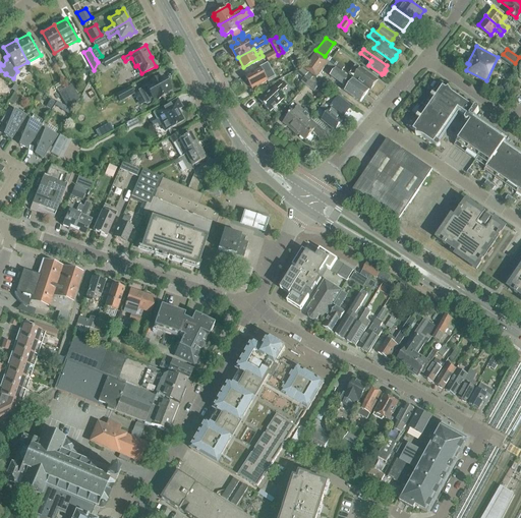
[(303,66),(316,75),(328,59),(315,50),(303,66)]
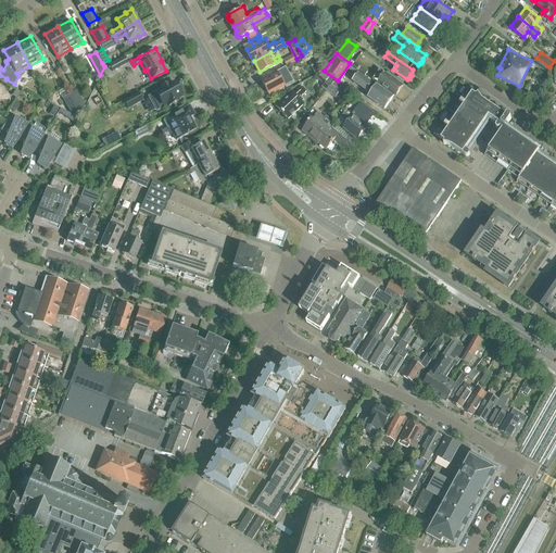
[(547,68),(550,67),(536,58),(535,57),(534,59),(547,68)]
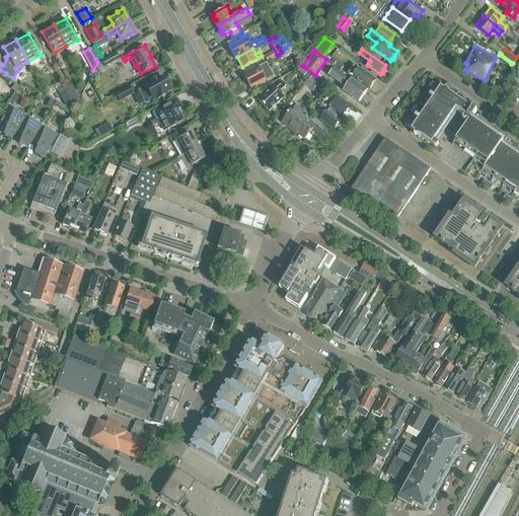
[(102,61),(105,67),(120,60),(116,54),(102,61)]
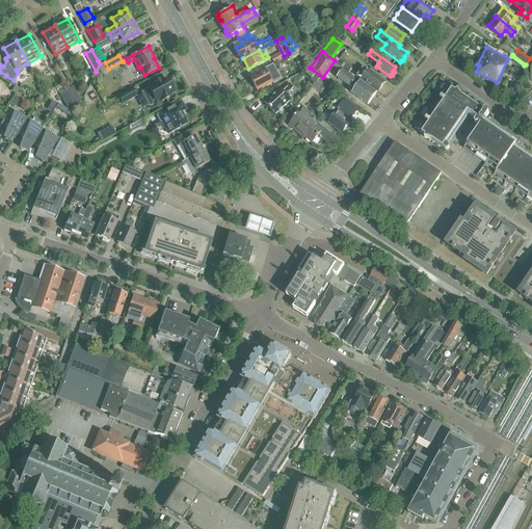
[(302,69),(310,64),(306,57),(298,61),(302,69)]
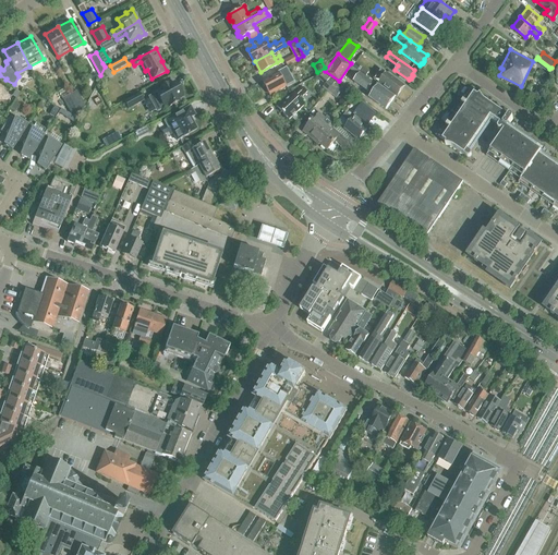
[(264,80),(267,86),(266,87),(268,91),(269,92),(270,93),(287,83),(282,77),(291,73),(288,67),(280,71),(264,80)]
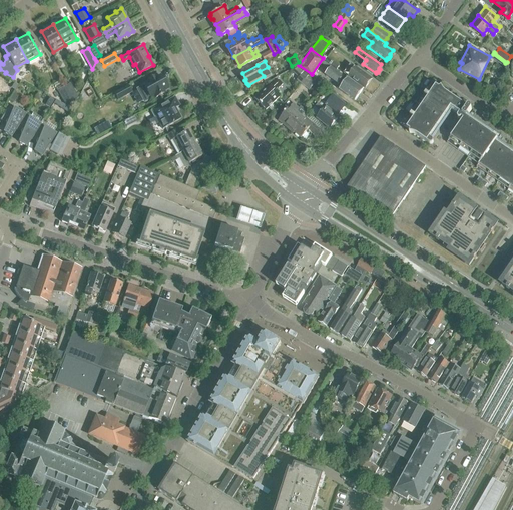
[(344,71),(365,86),(371,76),(350,61),(344,71)]
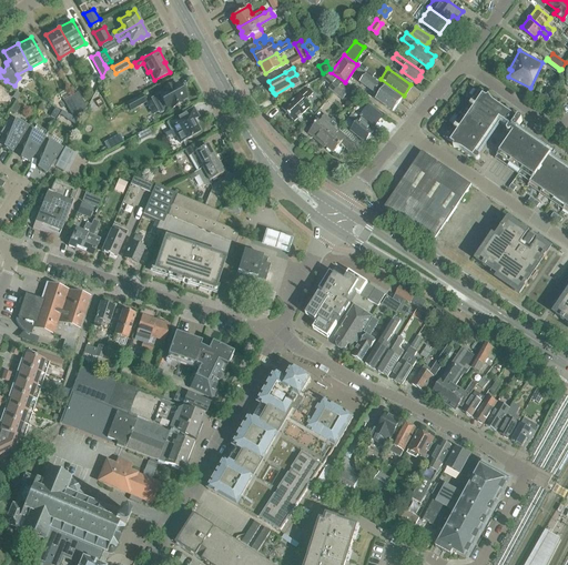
[(393,109),(401,97),(366,72),(359,80),(375,91),(373,94),(393,109)]
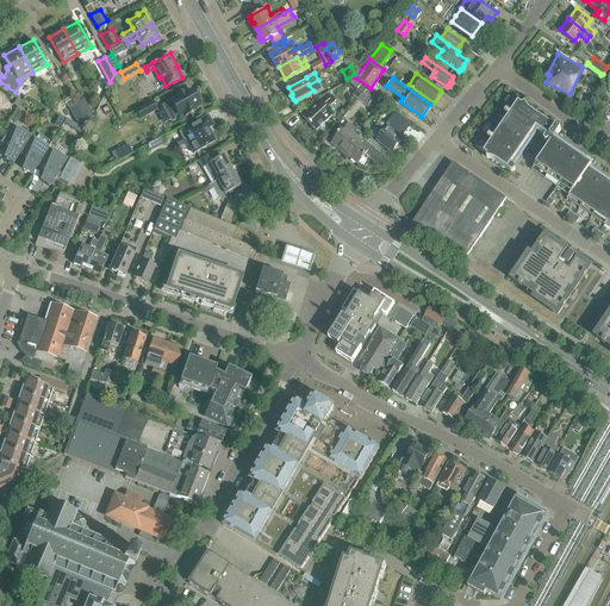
[(352,92),(358,98),(366,88),(360,82),(352,92)]
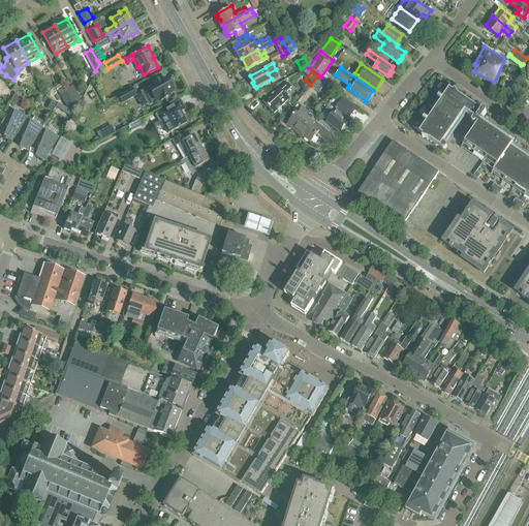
[(147,86),(148,87),(143,89),(143,92),(148,101),(150,101),(155,99),(155,100),(158,98),(159,99),(170,93),(169,92),(174,90),(165,75),(162,78),(161,76),(150,83),(150,84),(147,86)]
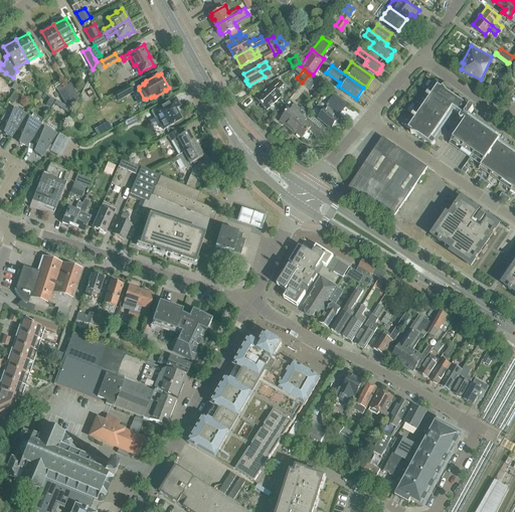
[(309,74),(302,82),(309,88),(316,79),(309,74)]
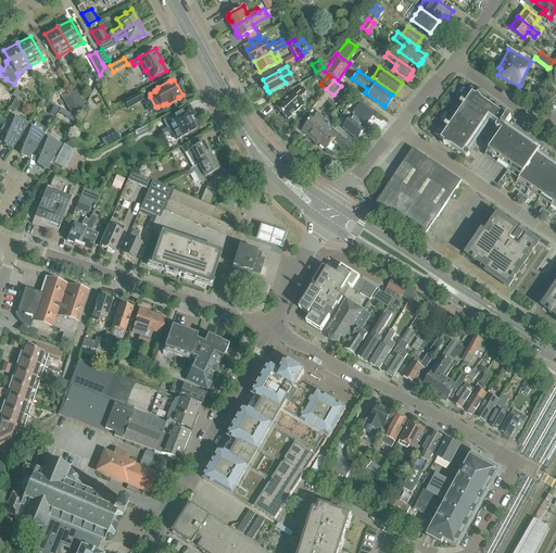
[(276,104),(288,117),(304,101),(299,96),(306,89),(302,84),(285,100),(282,97),(276,104)]
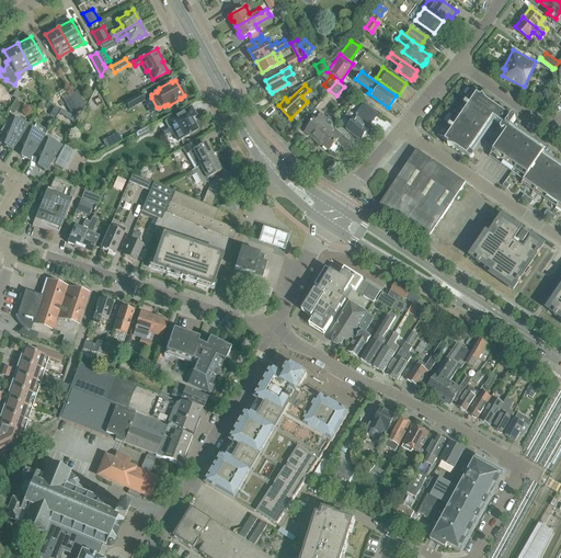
[(346,99),(352,91),(346,87),(340,94),(346,99)]
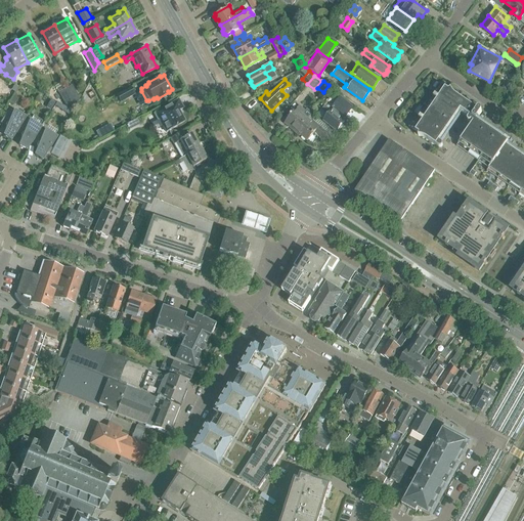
[(473,120),(475,117),(479,112),(480,111),(478,107),(475,109),(474,111),(472,110),(472,109),(473,107),(472,106),(471,105),(454,93),(453,93),(452,92),(451,91),(450,89),(450,88),(449,87),(446,88),(437,82),(434,87),(437,89),(433,94),(457,113),(461,107),(470,114),(468,116),(467,118),(468,120),(470,120),(472,119),(473,120)]
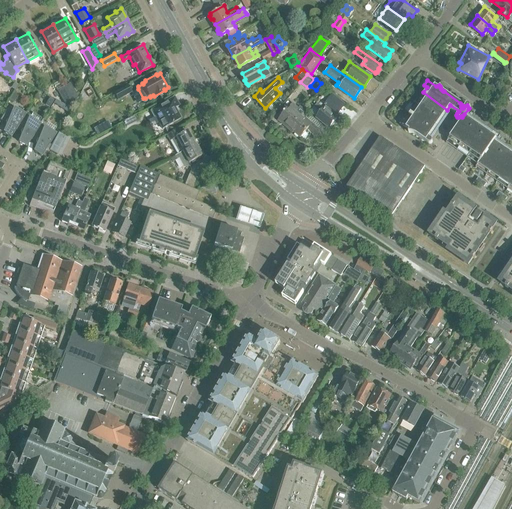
[(70,82),(64,85),(73,103),(78,96),(70,82)]
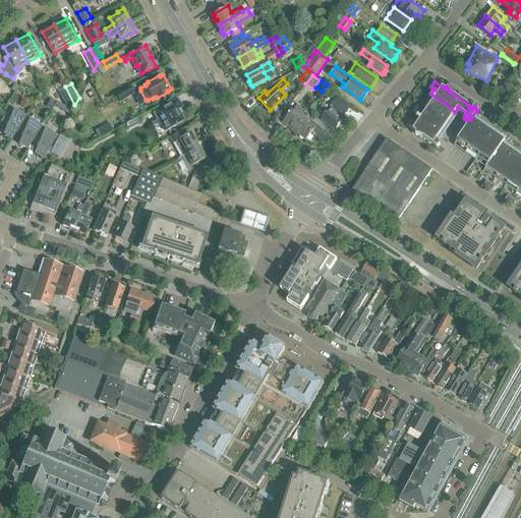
[(116,93),(119,100),(133,92),(130,84),(116,93)]
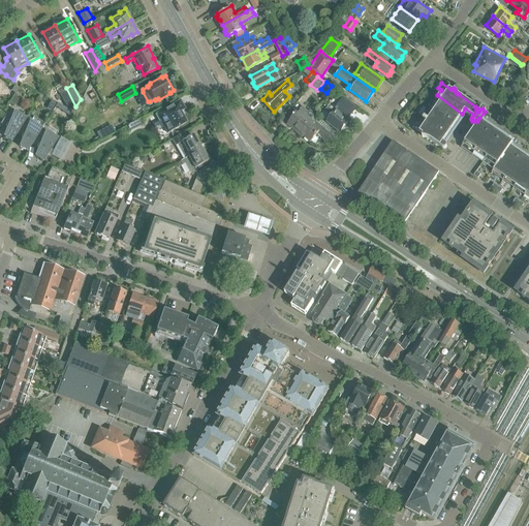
[(38,89),(37,91),(47,96),(41,87),(38,89)]
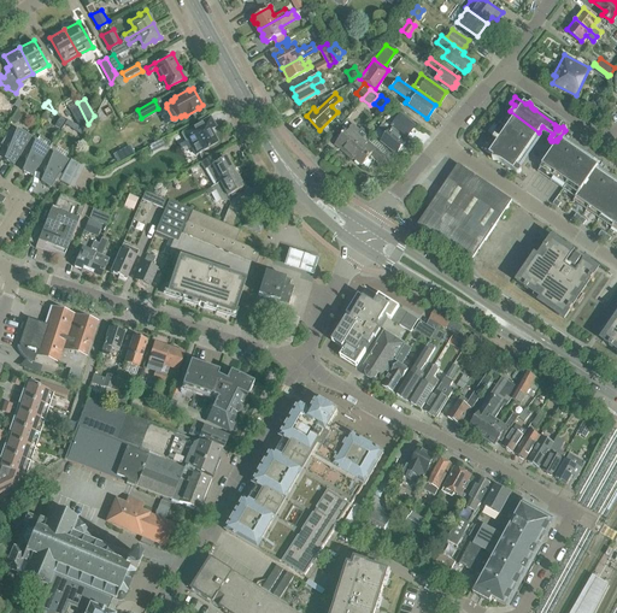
[(88,124),(77,102),(69,107),(78,125),(83,128),(88,124)]
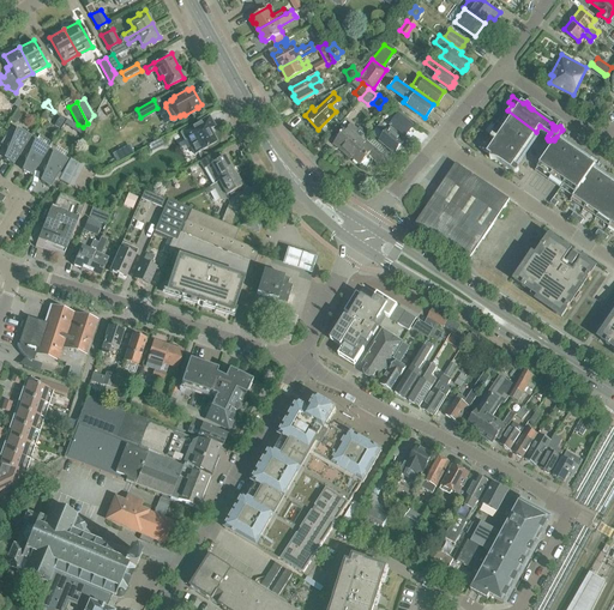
[(114,110),(110,102),(103,106),(107,114),(114,110)]
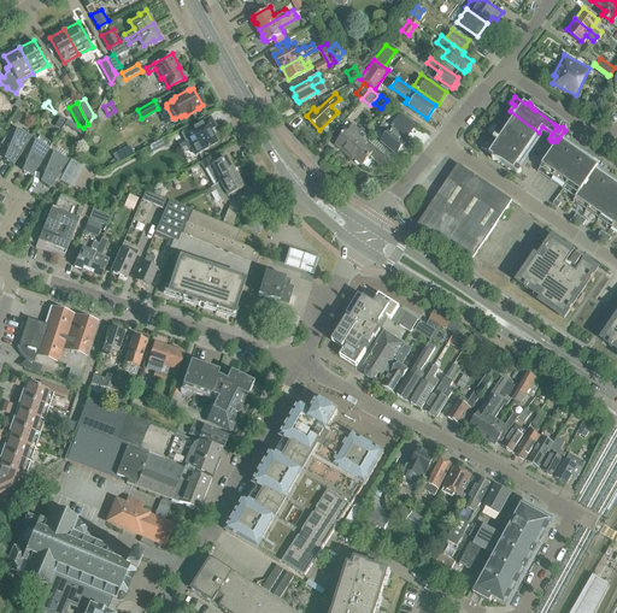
[(11,117),(17,121),(22,112),(17,108),(11,117)]
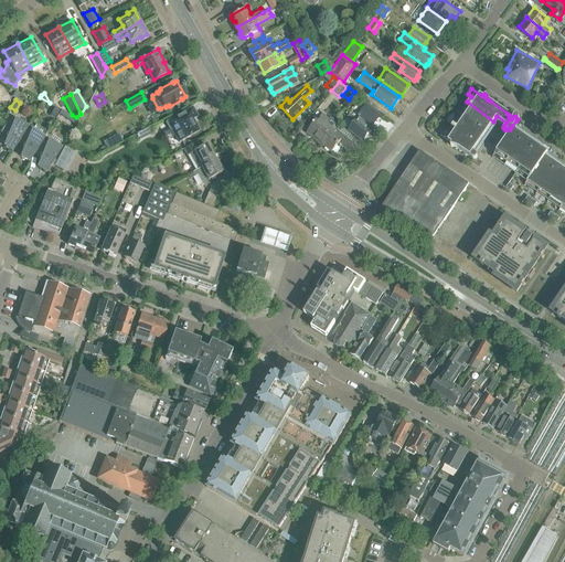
[(358,113),(370,123),(379,113),(365,102),(358,113)]
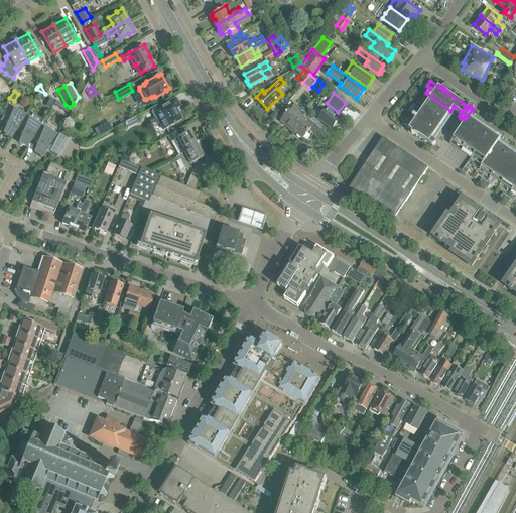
[(450,111),(426,93),(422,99),(419,96),(415,101),(443,121),(450,111)]
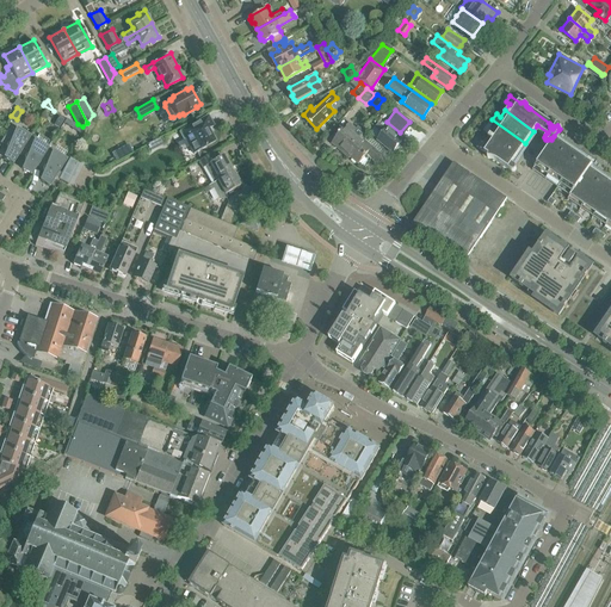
[(54,122),(59,125),(63,117),(59,113),(54,122)]
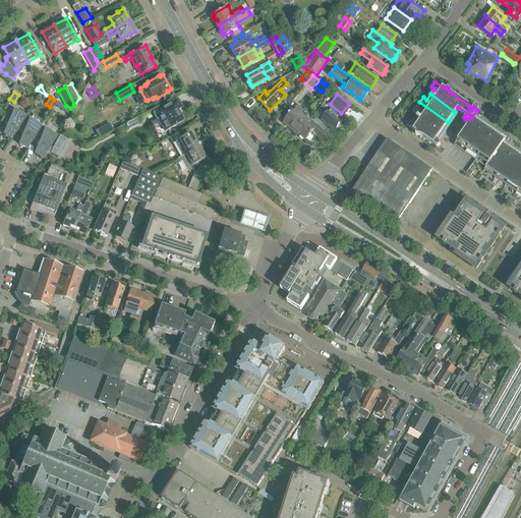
[(177,108),(182,106),(176,97),(154,109),(153,110),(156,117),(158,116),(166,129),(184,119),(177,108)]
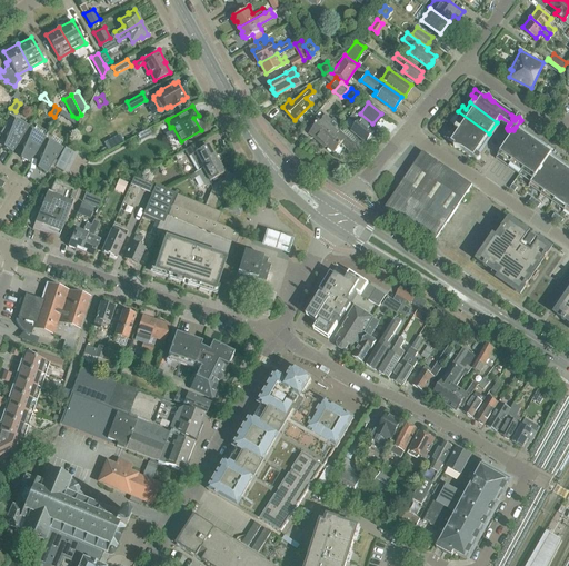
[(489,133),(458,111),(455,117),(458,120),(453,126),(480,145),(489,133)]
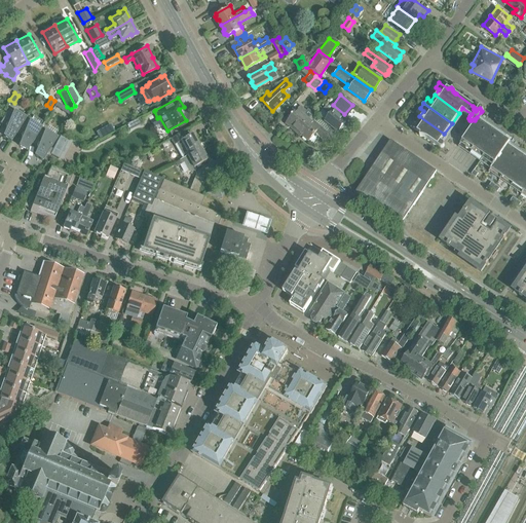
[(11,139),(15,132),(26,116),(9,106),(0,120),(0,121),(7,126),(4,134),(11,139)]
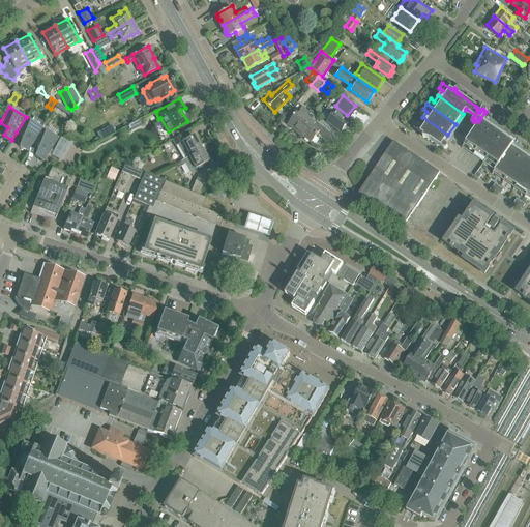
[(287,122),(299,133),(300,132),(312,118),(306,114),(307,113),(300,107),(287,122)]
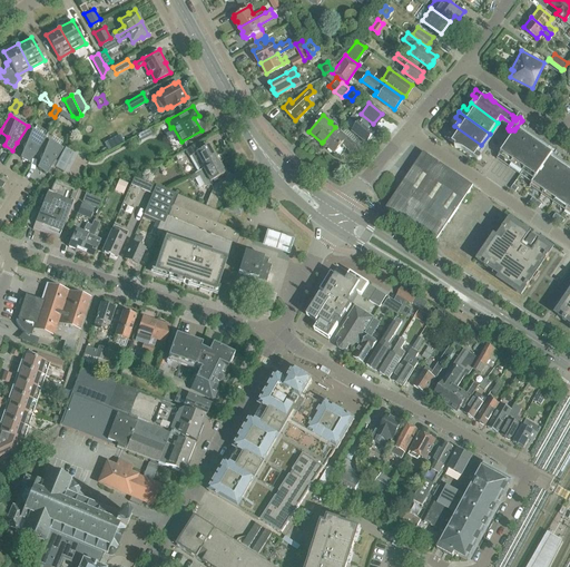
[(351,119),(356,123),(351,129),(365,140),(366,139),(367,139),(372,135),(371,134),(374,130),(354,115),(351,119)]
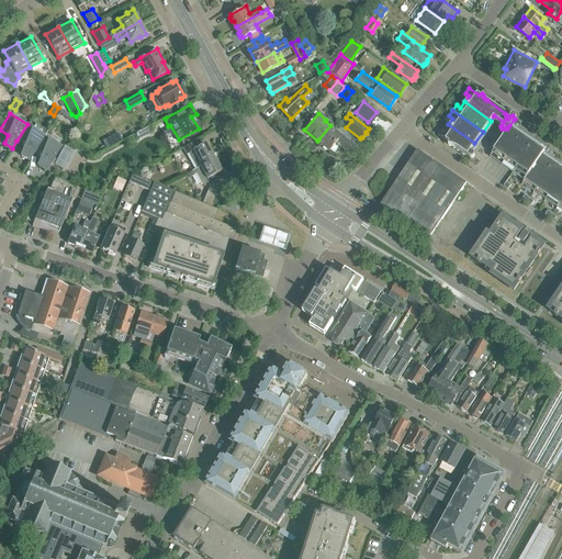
[(27,124),(17,141),(24,145),(21,154),(29,158),(34,151),(44,134),(27,124)]
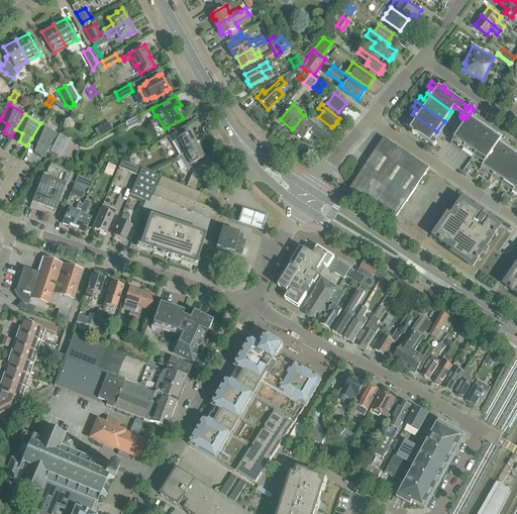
[(436,131),(412,114),(408,119),(405,117),(402,122),(412,129),(412,132),(414,132),(415,132),(417,133),(418,133),(419,134),(421,134),(430,141),(436,131)]
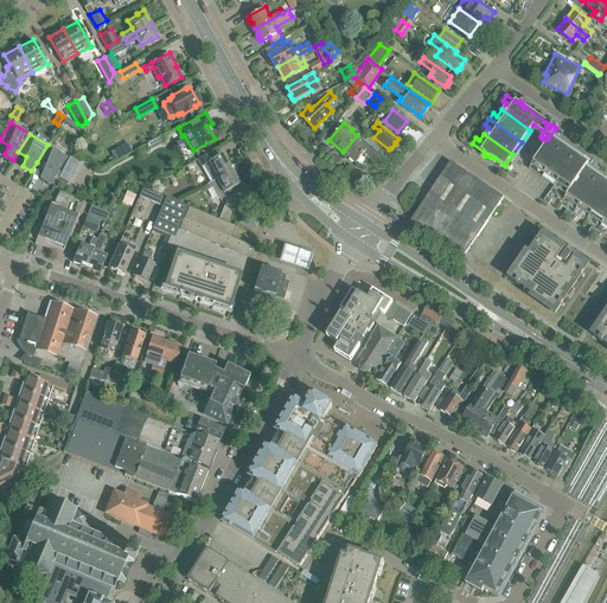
[(158,135),(146,142),(149,148),(161,141),(158,135)]
